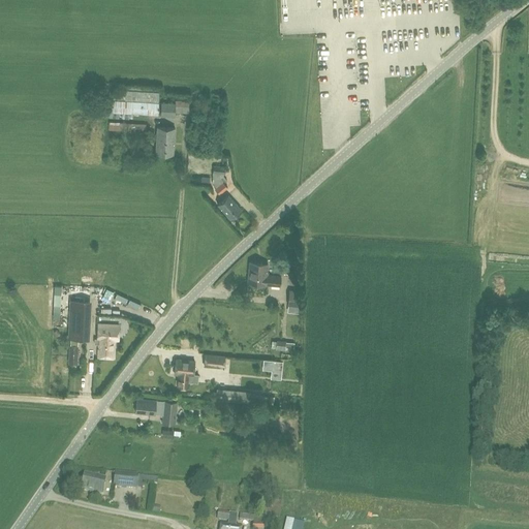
[(109,95),(107,99),(107,112),(158,116),(158,102),(159,92),(125,90),(125,96),(109,95)]
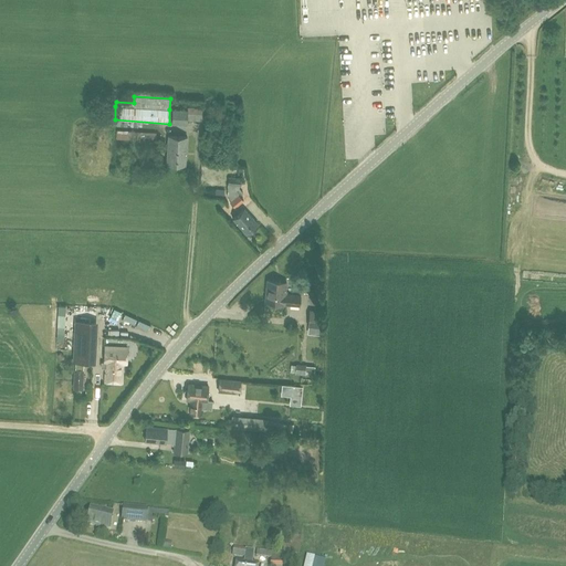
[(187,119),(201,121),(202,108),(188,107),(188,111),(173,109),(171,125),(187,126),(187,119)]
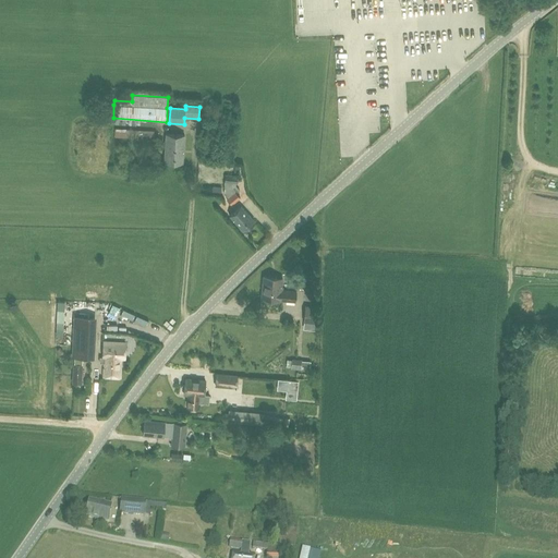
[(131,130),(114,129),(114,137),(130,138),(132,138),(132,146),(142,147),(142,141),(153,142),(154,131),(131,129),(131,130)]
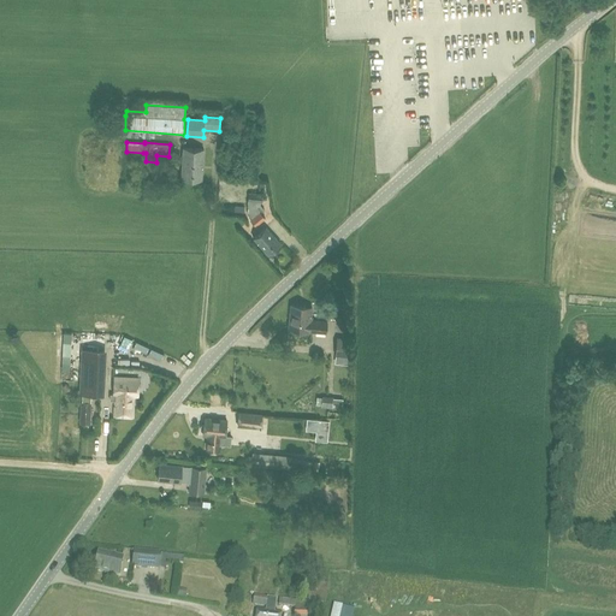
[(183,148),(181,178),(202,179),(203,149),(183,148)]
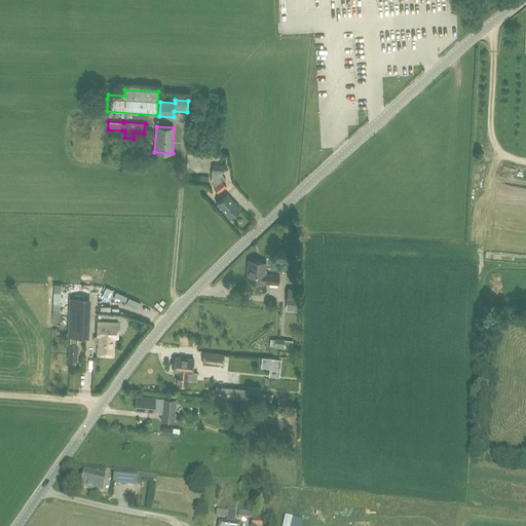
[(213,160),(211,181),(211,183),(212,183),(214,187),(213,188),(218,193),(226,187),(223,182),(226,180),(222,175),(222,173),(224,173),(224,166),(221,165),(221,161),(213,160)]
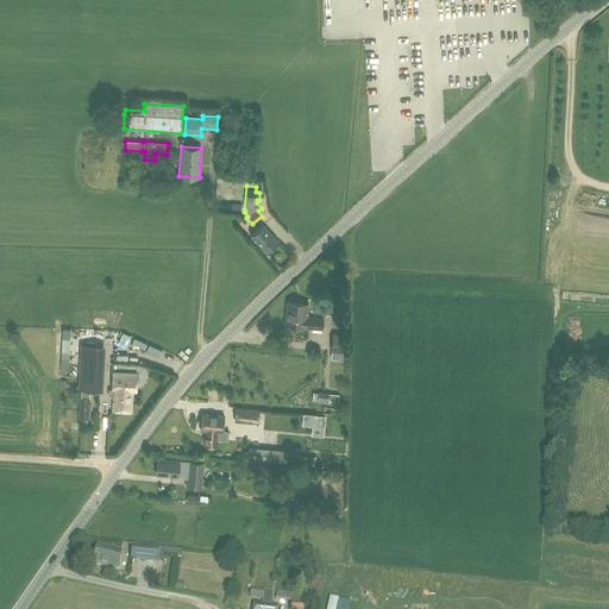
[(263,224),(250,236),(265,252),(277,242),(263,224)]
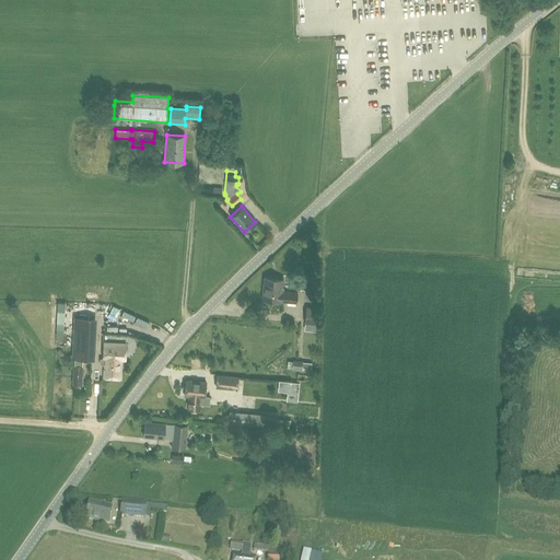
[(261,300),(296,303),(296,292),(282,291),(283,279),(264,277),(261,300)]
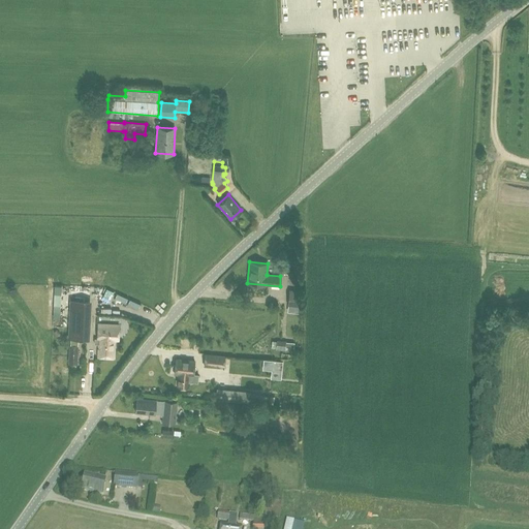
[(302,291),(289,290),(288,305),(301,306),(302,291)]
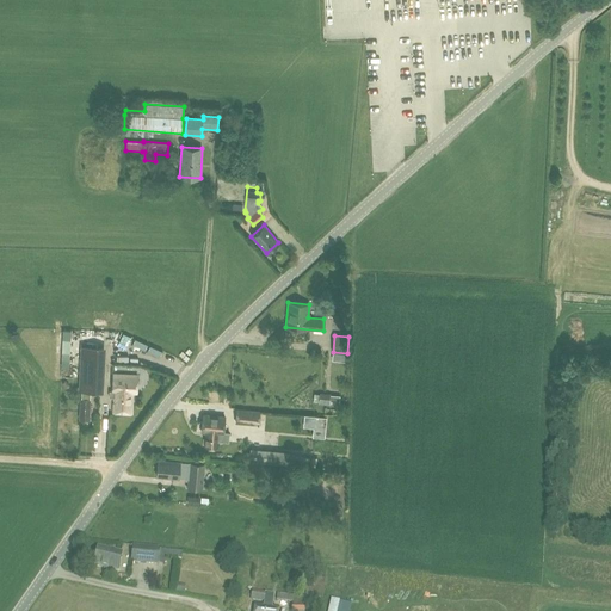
[(105,346),(81,346),(79,390),(103,392),(105,346)]
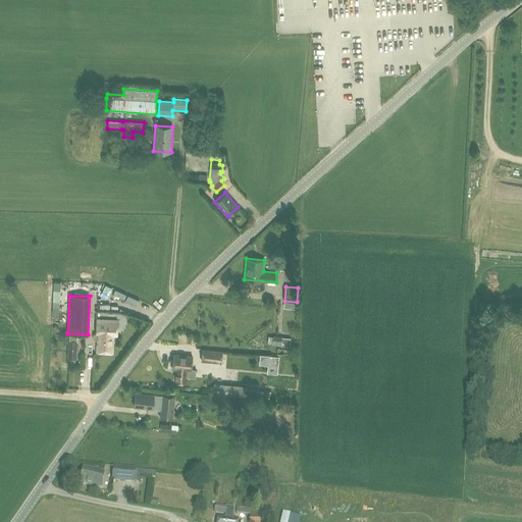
[(117,321),(97,320),(96,352),(113,353),(113,336),(116,336),(117,321)]
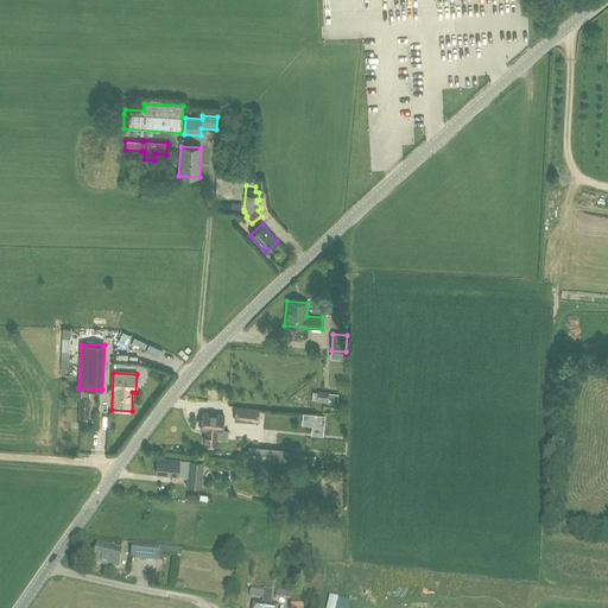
[(328,392),(318,391),(317,401),(328,403),(328,392)]
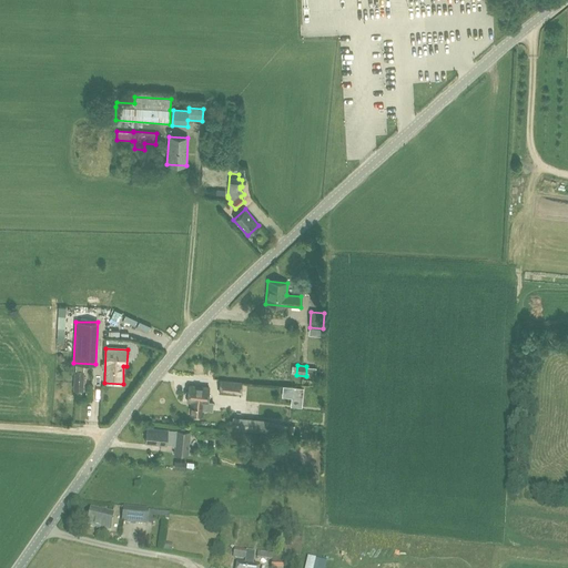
[(220,379),(219,394),(241,396),(242,382),(220,379)]
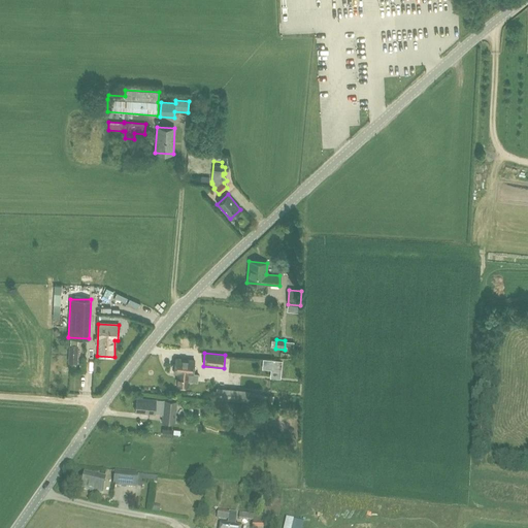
[(193,373),(194,360),(175,358),(174,374),(177,374),(176,386),(189,387),(189,382),(198,383),(198,374),(193,373)]
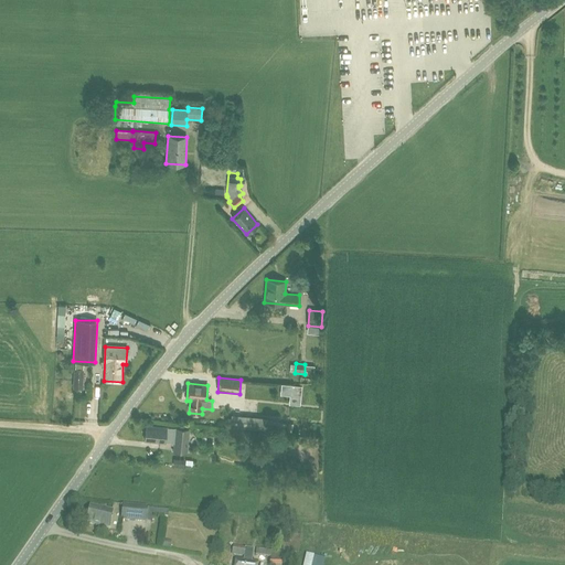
[(301,385),(281,384),(280,394),(289,395),(300,395),(301,385)]
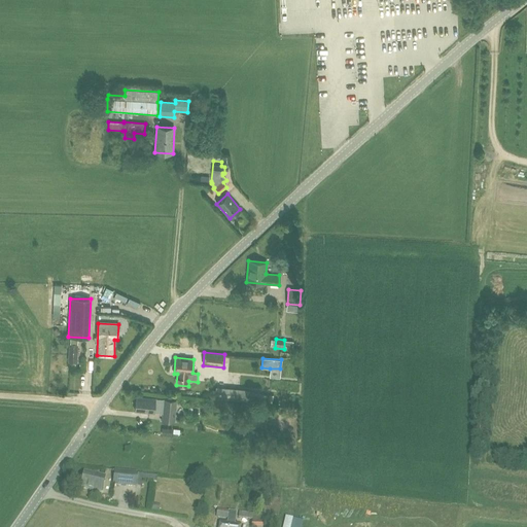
[(249,389),(216,386),(215,398),(248,401),(249,389)]
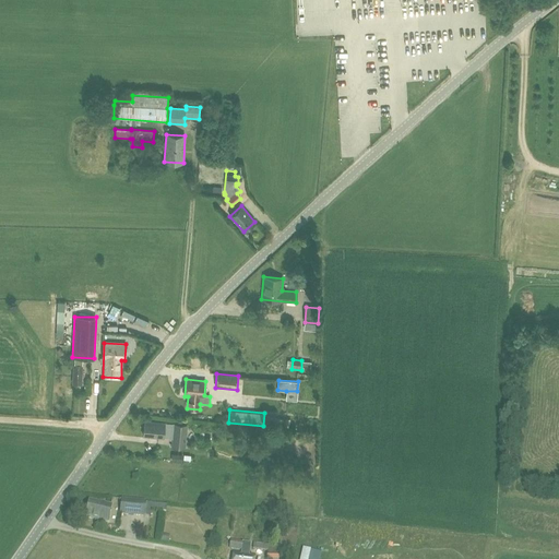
[(144,420),(143,436),(163,438),(165,423),(144,420)]
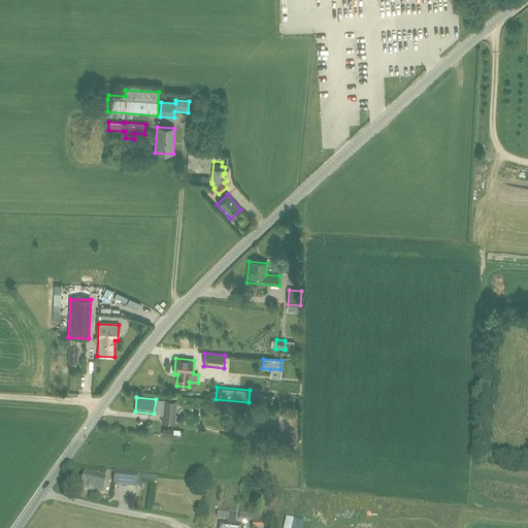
[(164,399),(161,422),(174,423),(177,401),(164,399)]
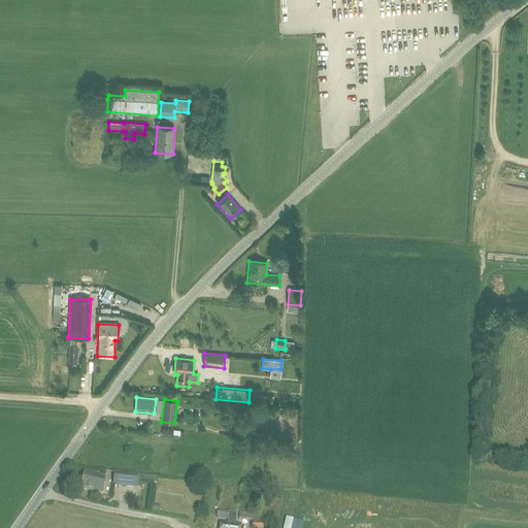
[(228,402),(215,400),(212,410),(226,413),(228,402)]
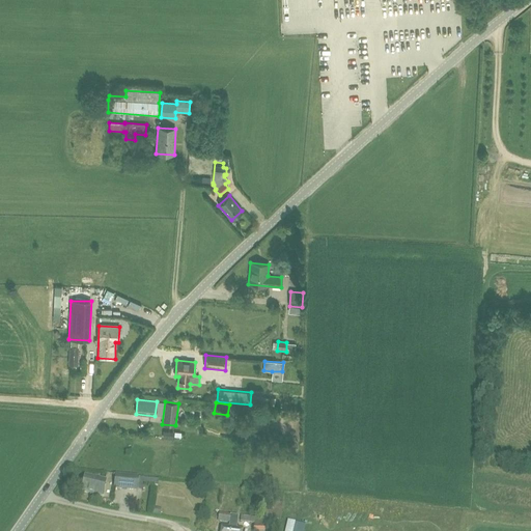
[(262,437),(250,432),(247,442),(260,445),(262,437)]
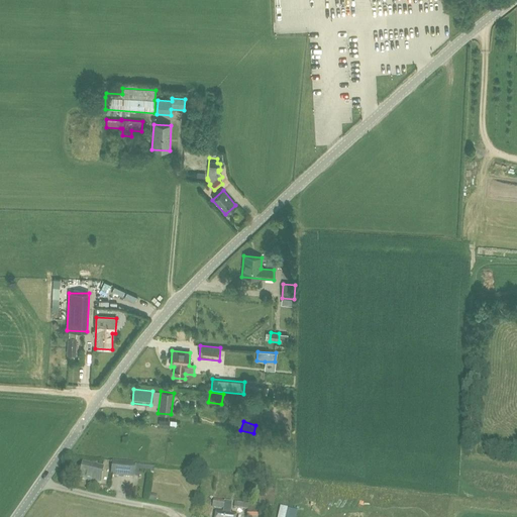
[(112,461),(110,476),(132,479),(134,463),(112,461)]
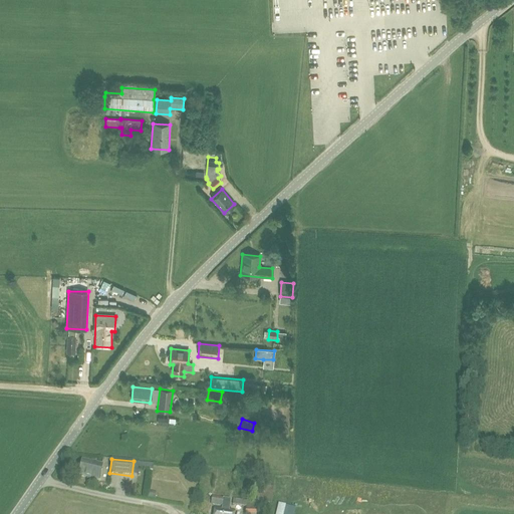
[(101,464),(95,463),(81,460),(77,476),(98,481),(101,464)]
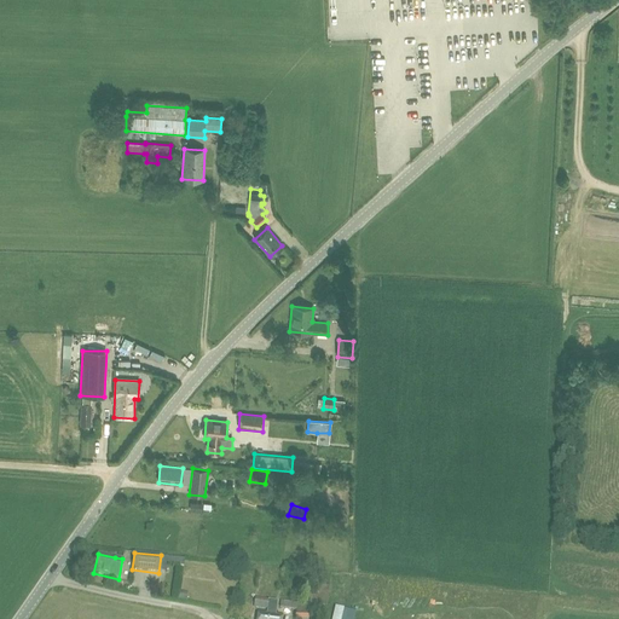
[(311,591),(308,603),(327,607),(329,586),(318,584),(317,593),(311,591)]
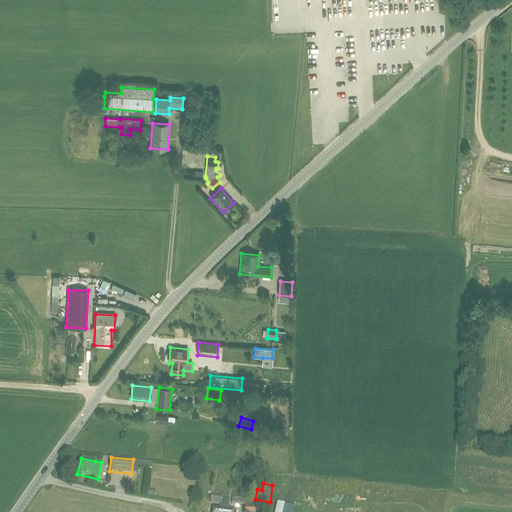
[(229,497),(225,497),(225,496),(211,494),(210,503),(220,504),(220,508),(213,507),(212,511),(232,511),(233,509),(228,509),(229,497)]
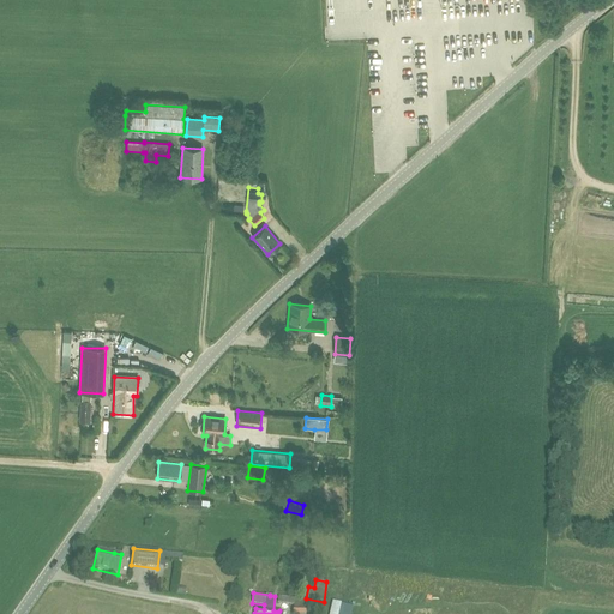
[(308,600),(278,596),(277,603),(294,606),(292,613),(307,613),(306,613),(308,600)]
